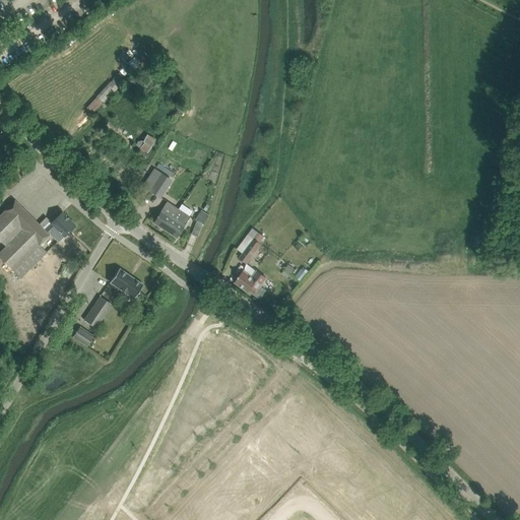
[(103,103),(118,88),(112,81),(95,95),(103,103)]
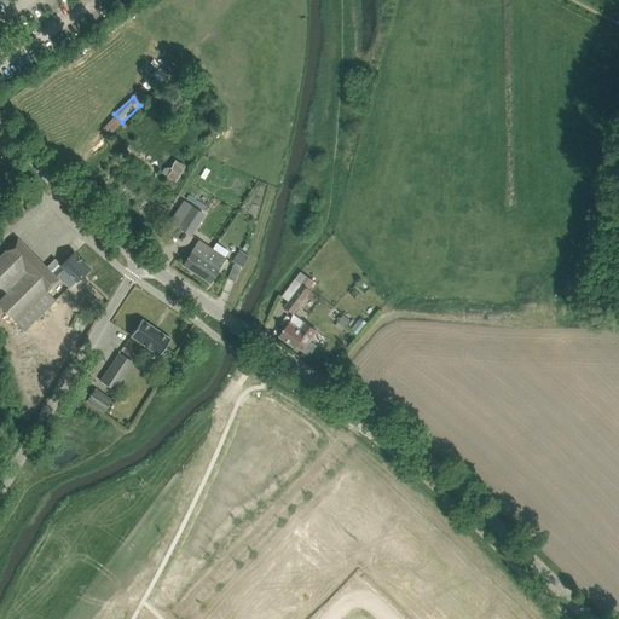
[(175,160),(166,175),(175,181),(185,166),(175,160)]
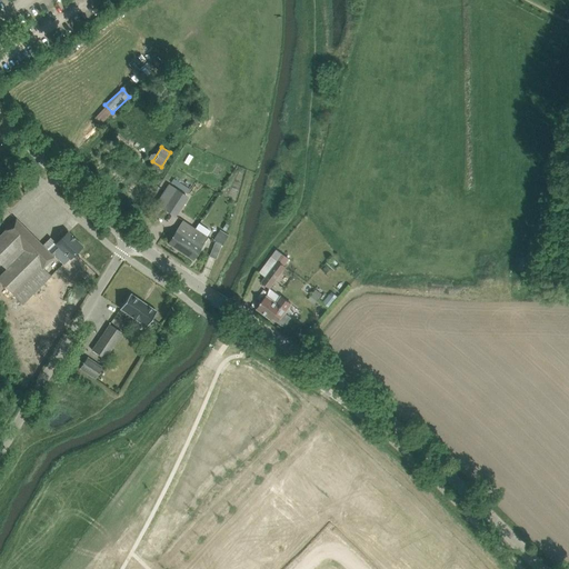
[(178,189),(165,208),(176,216),(188,197),(178,189)]
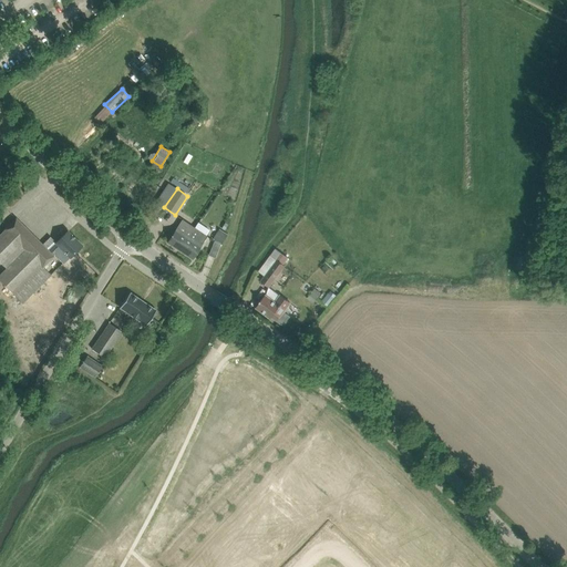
[(0,233),(0,263),(6,268),(0,272),(0,280),(12,292),(22,303),(51,275),(47,270),(42,266),(47,263),(53,256),(53,255),(48,250),(42,244),(17,217),(8,225),(0,233)]
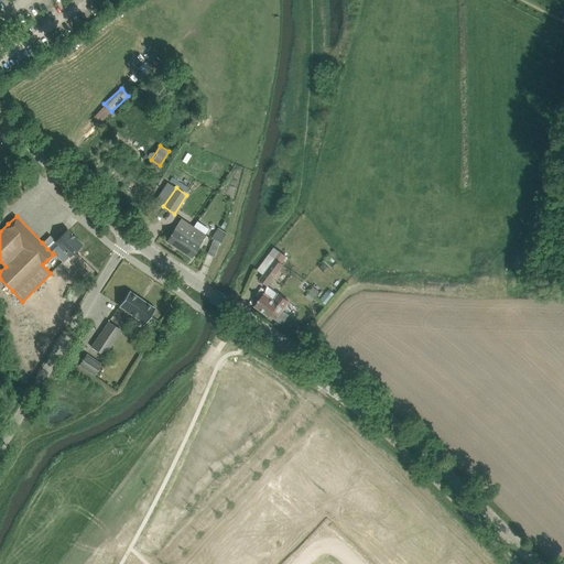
[(173,232),(166,241),(192,258),(197,248),(207,235),(206,234),(198,228),(194,236),(177,225),(173,232)]
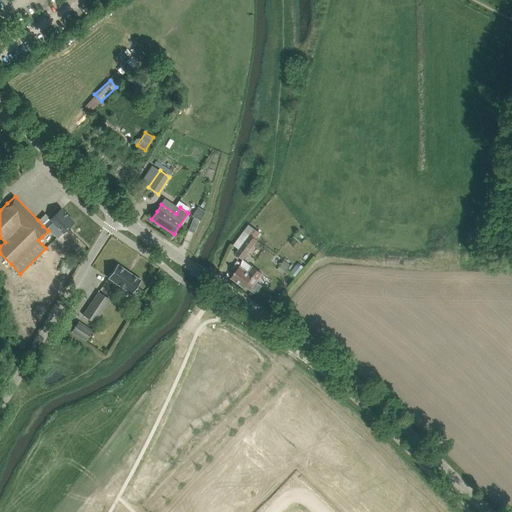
[(198,207),(193,216),(200,221),(206,212),(198,207)]
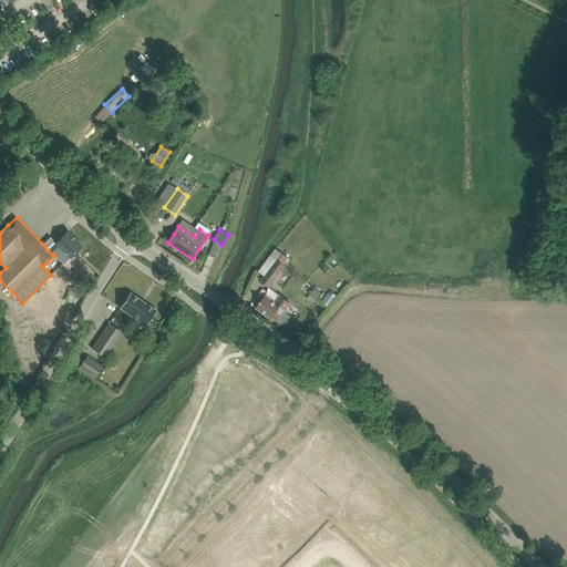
[(68,232),(48,250),(53,255),(54,254),(63,264),(82,246),(68,232)]
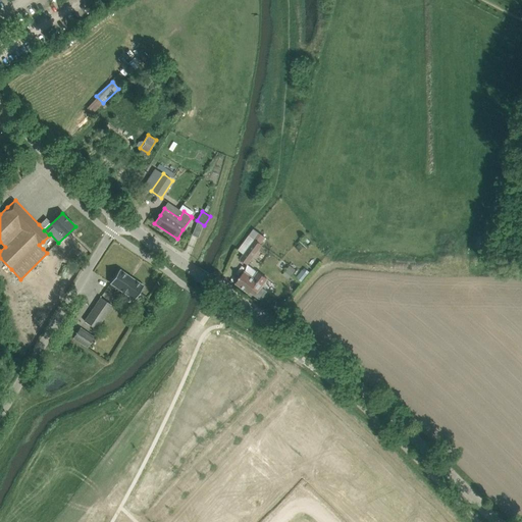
[(240,259),(248,264),(262,245),(258,241),(262,236),(255,229),(251,236),(255,239),(240,259)]
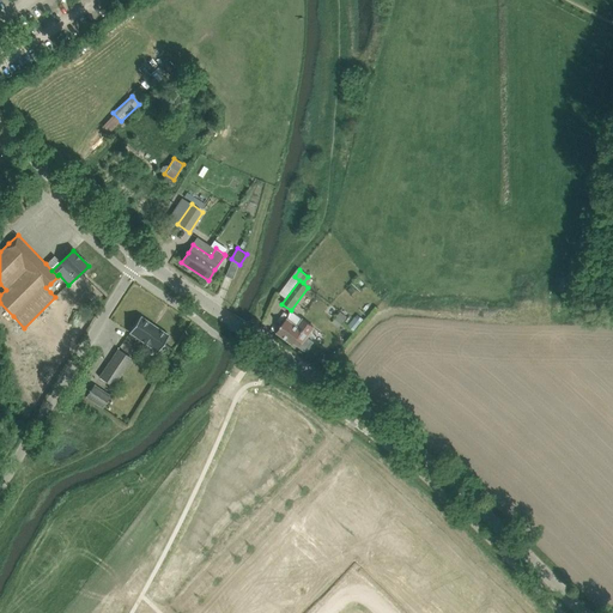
[(340,311),(335,319),(341,323),(347,316),(340,311)]
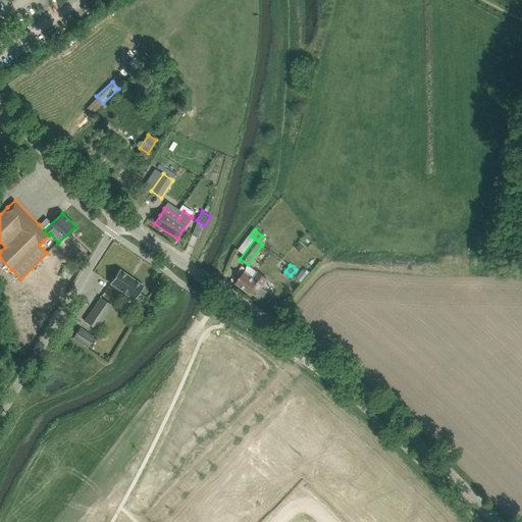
[(111,282),(134,298),(143,285),(120,269),(111,282)]
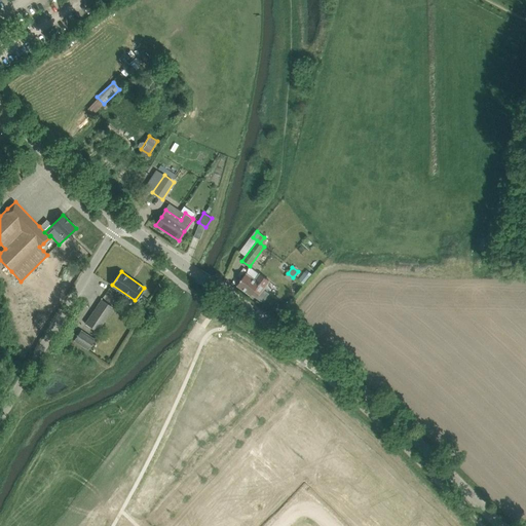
[(305,272),(299,279),(304,284),(310,276),(305,272)]
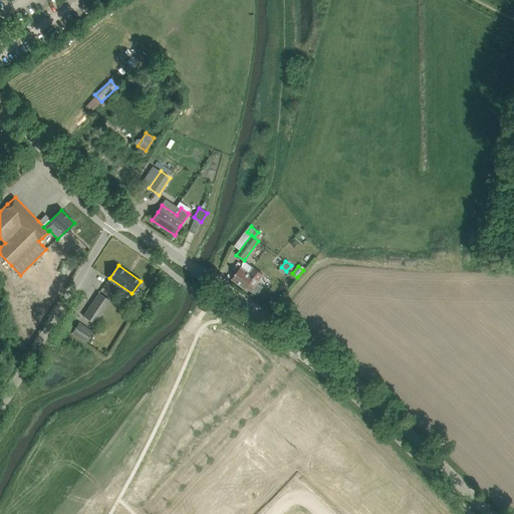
[(249,273),(242,267),(233,279),(245,289),(247,287),(256,295),(263,286),(258,282),(264,274),(254,267),(249,273)]
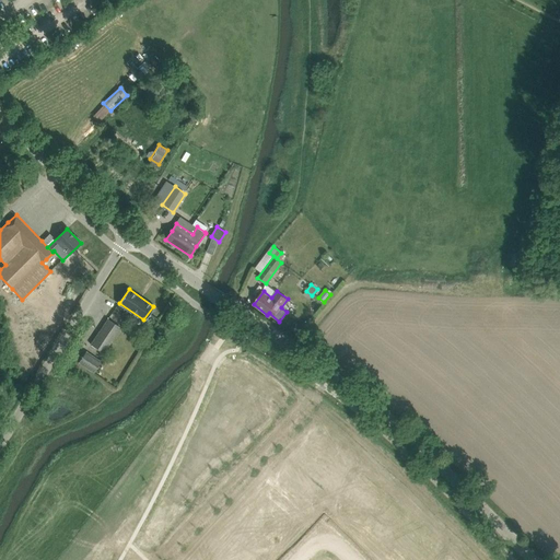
[(120,327),(117,325),(108,318),(91,345),(104,353),(120,327)]
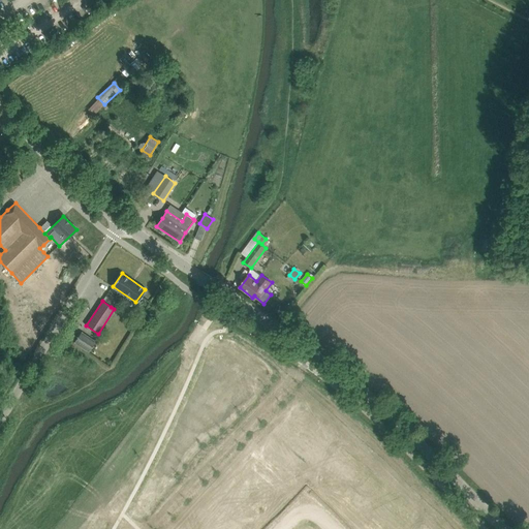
[(82,332),(78,337),(74,342),(83,348),(89,351),(96,342),(90,338),(82,332)]
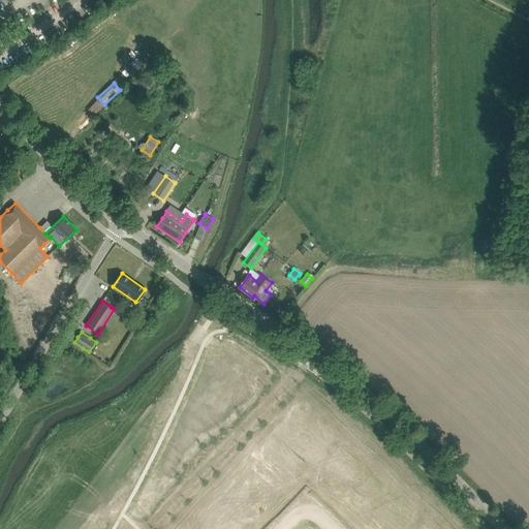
[(67,337),(74,342),(78,337),(70,333),(68,336),(67,337)]
